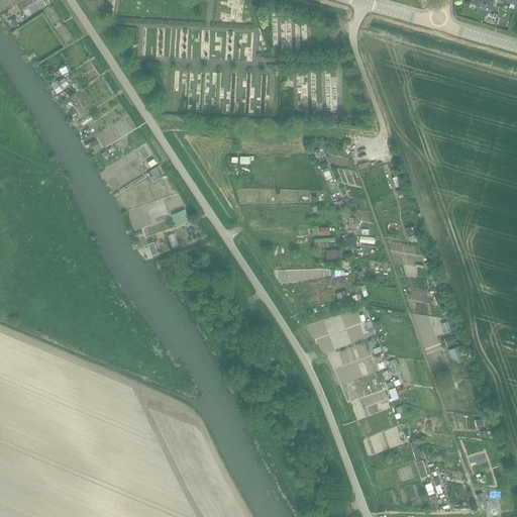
[(491,10),(493,0),(472,0),(472,2),(478,4),(478,7),(491,10)]
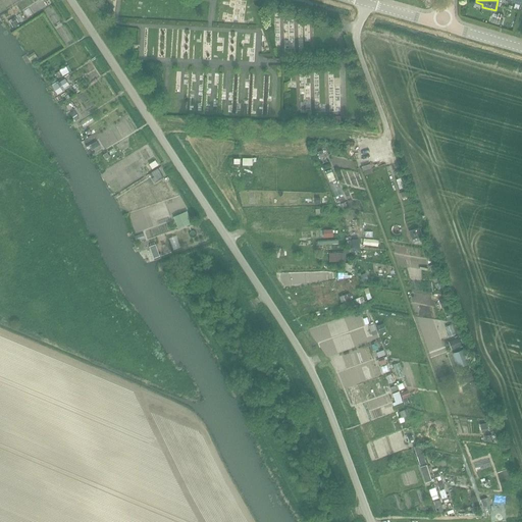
[(34,52),(29,55),(30,57),(33,61),(38,58),(34,52)]
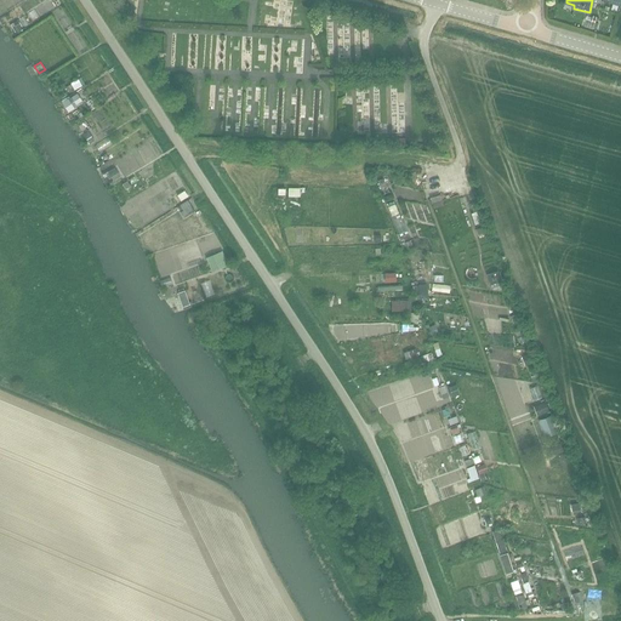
[(68,100),(62,103),(69,113),(75,109),(68,100)]
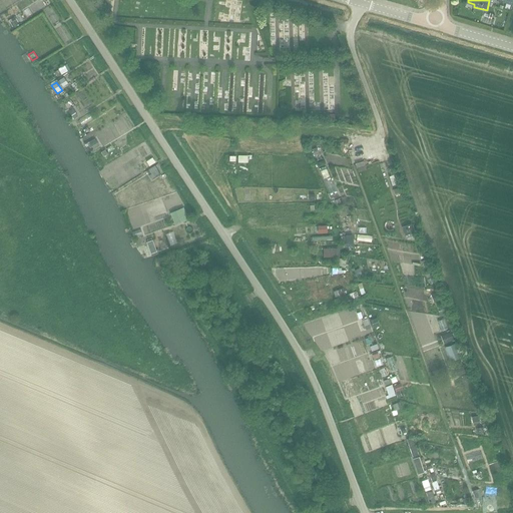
[(89,141),(94,149),(100,145),(96,140),(94,138),(89,141)]
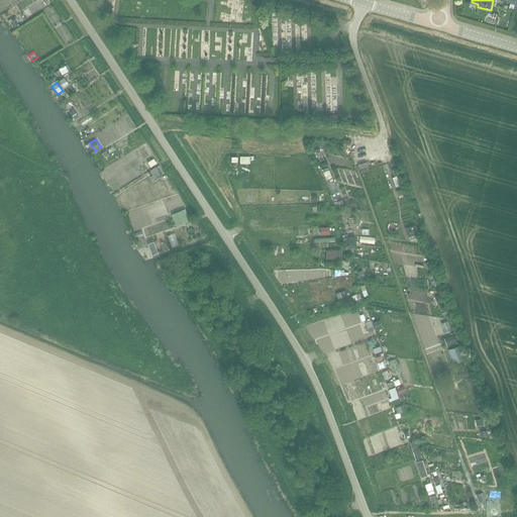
[(147,163),(150,168),(157,164),(153,159),(147,163)]
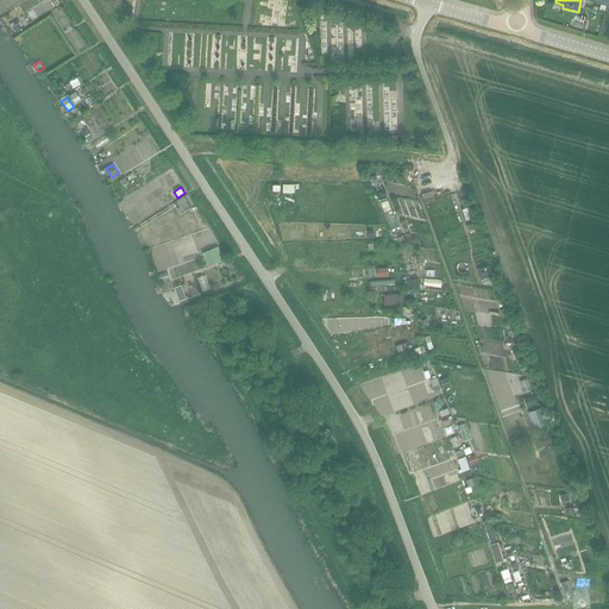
[(190,207),(184,196),(174,202),(180,213),(190,207)]
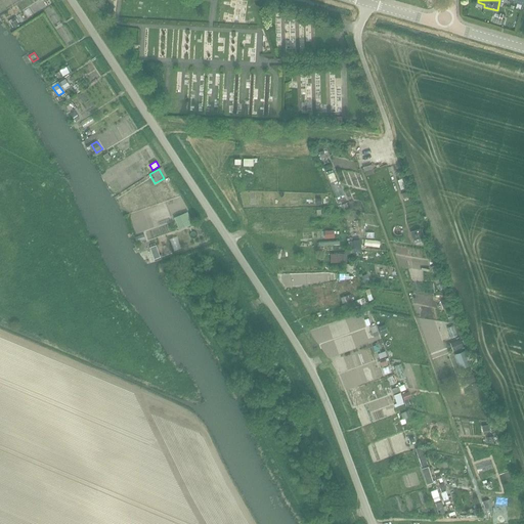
[(192,224),(187,212),(174,218),(179,229),(192,224)]
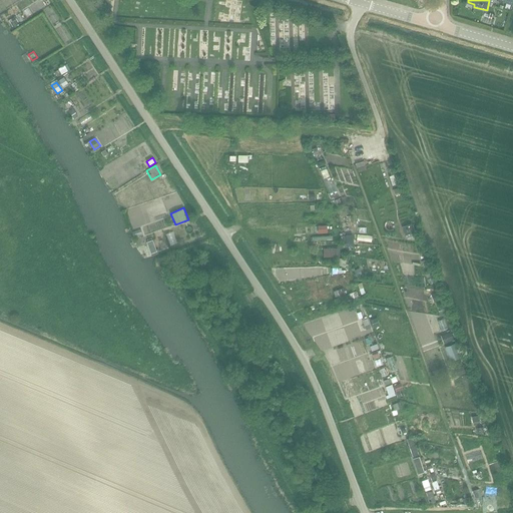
[(411,223),(405,226),(408,234),(414,232),(411,223)]
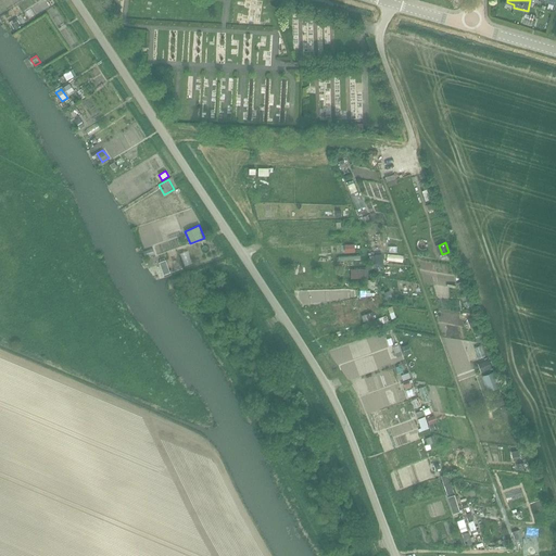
[(344,245),(341,245),(341,253),(355,252),(354,244),(344,245)]
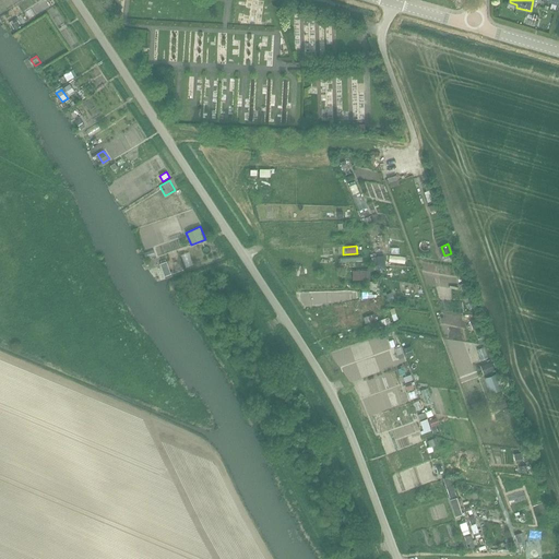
[(166,262),(161,264),(165,276),(171,274),(166,262)]
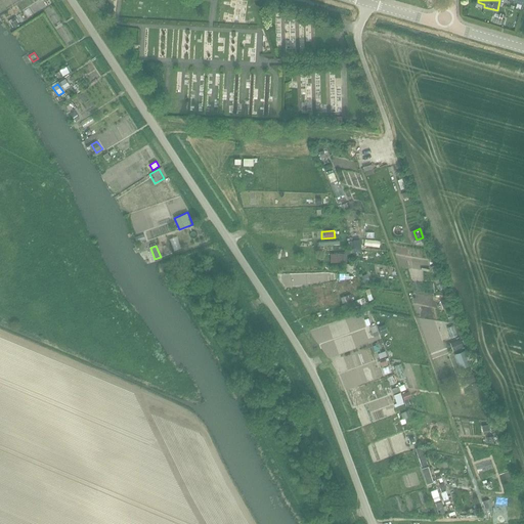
[(331,254),(331,262),(347,262),(347,254),(331,254)]
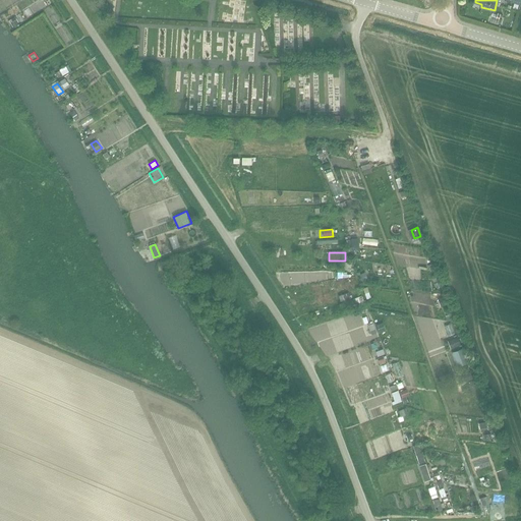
[(365,273),(359,275),(361,282),(368,279),(365,273)]
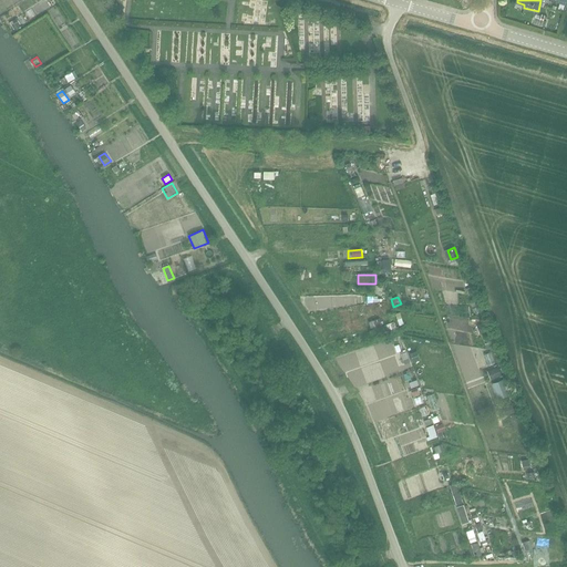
[(380,319),(369,322),(371,329),(374,328),(381,326),(382,325),(380,319)]
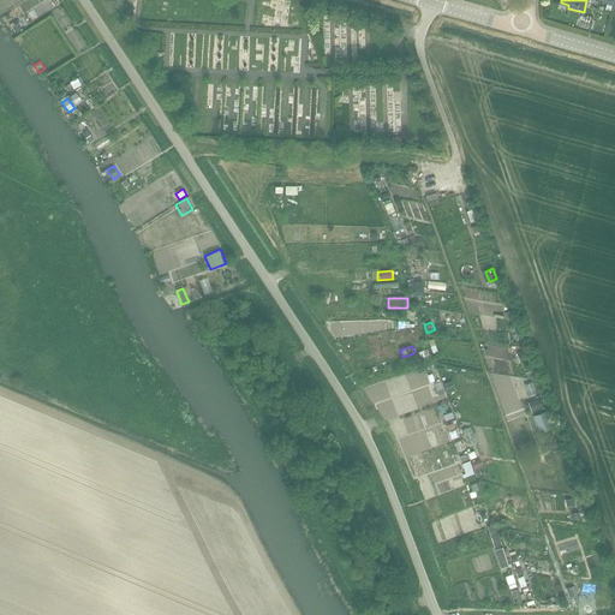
[(525,350),(519,352),(523,362),(529,359),(525,350)]
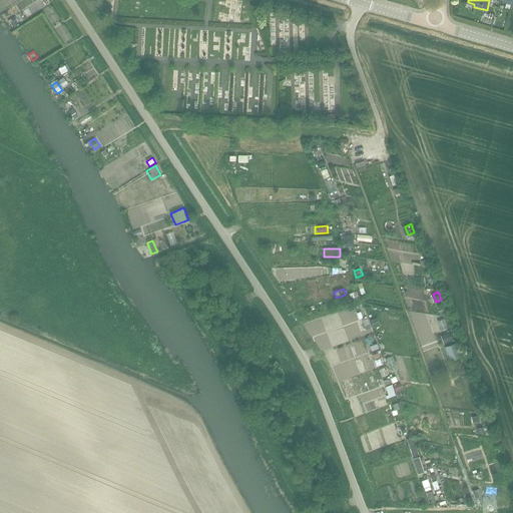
[(348,302),(345,295),(339,297),(342,304),(348,302)]
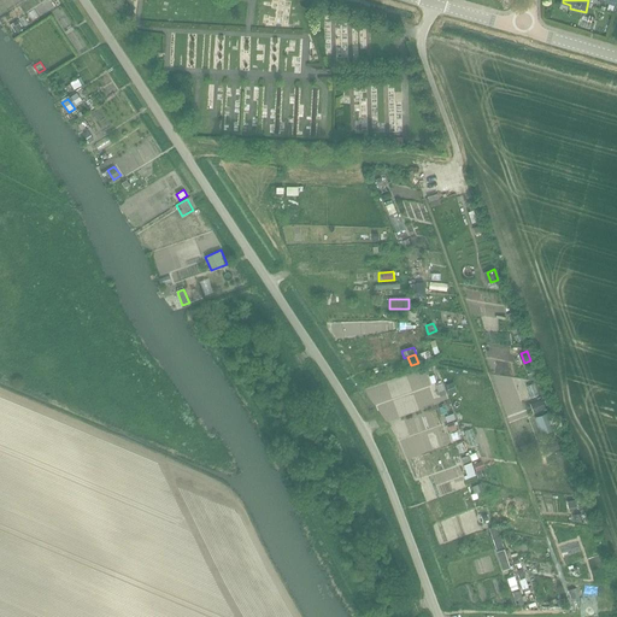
[(453,382),(446,385),(450,394),(458,392),(453,382)]
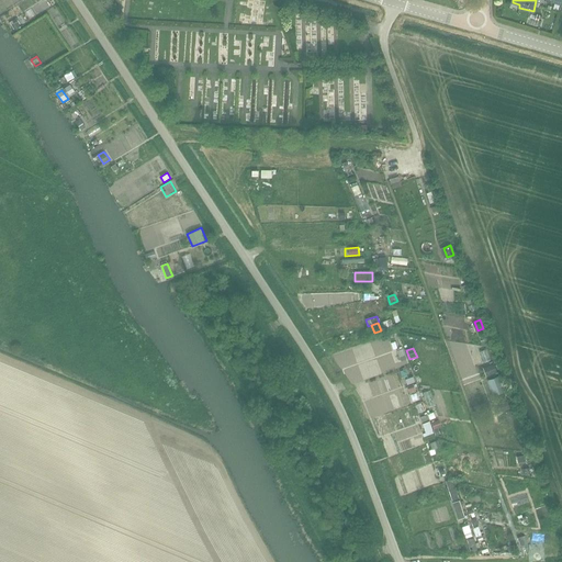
[(403,349),(397,351),(401,361),(406,359),(403,349)]
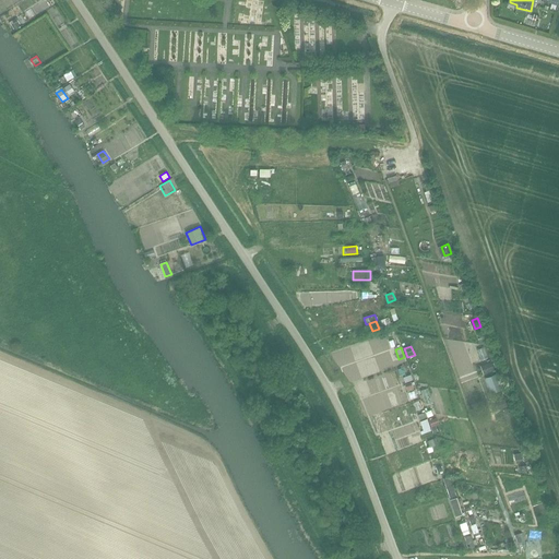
[(491,363),(482,366),(484,372),(485,373),(495,370),(491,363)]
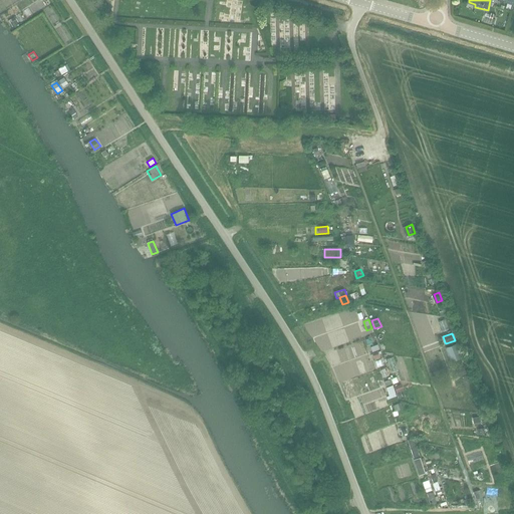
[(378,344),(370,347),(372,352),(380,349),(378,344)]
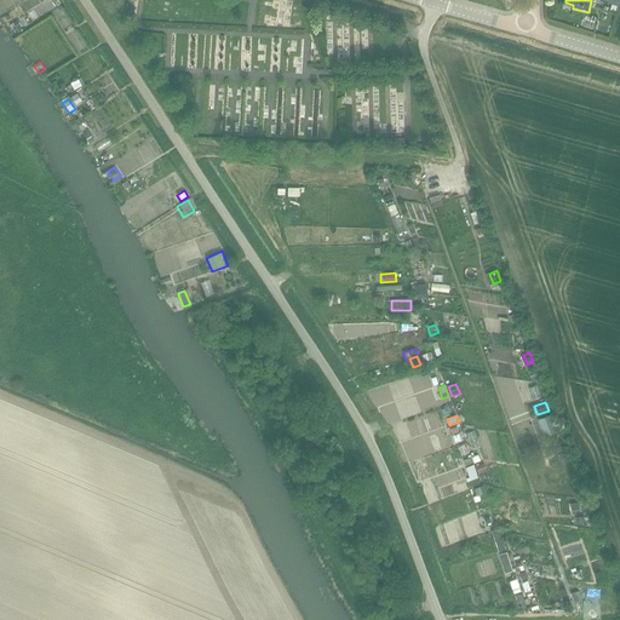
[(539,419),(545,437),(557,432),(550,415),(539,419)]
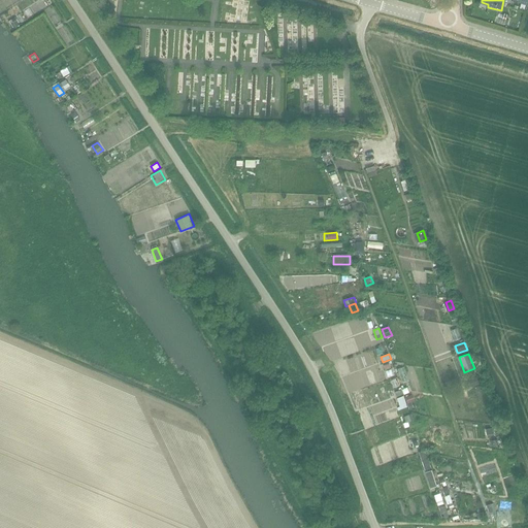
[(476,376),(469,380),(472,386),(480,384),(476,376)]
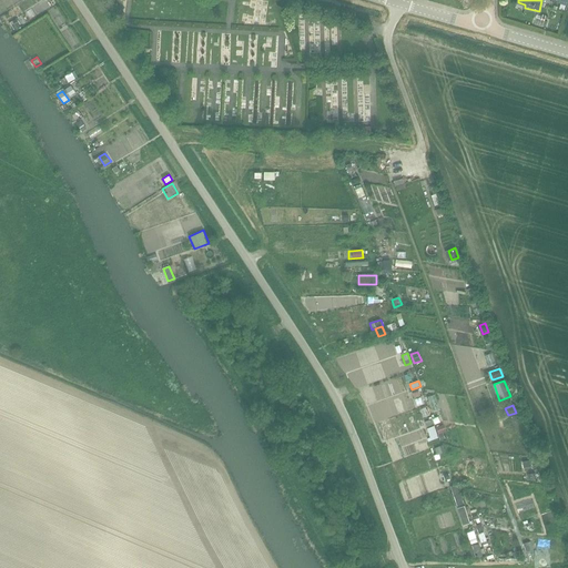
[(428,428),(427,428),(430,437),(437,435),(434,426),(428,428)]
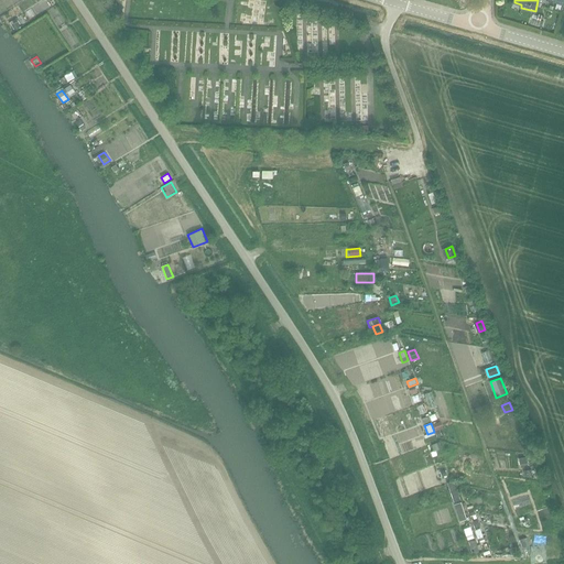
[(456,464),(449,467),(454,479),(461,477),(456,464)]
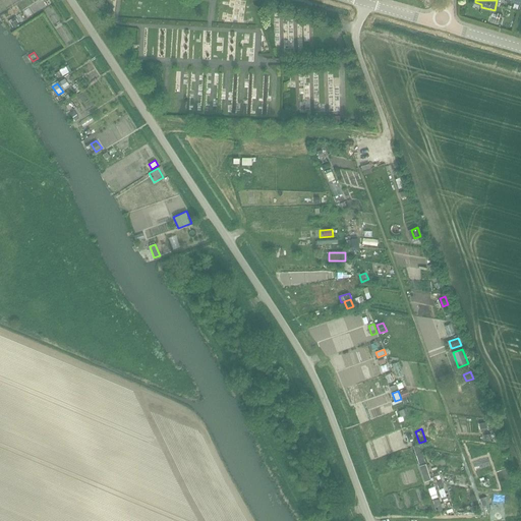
[(413,446),(419,464),(425,462),(419,444),(413,446)]
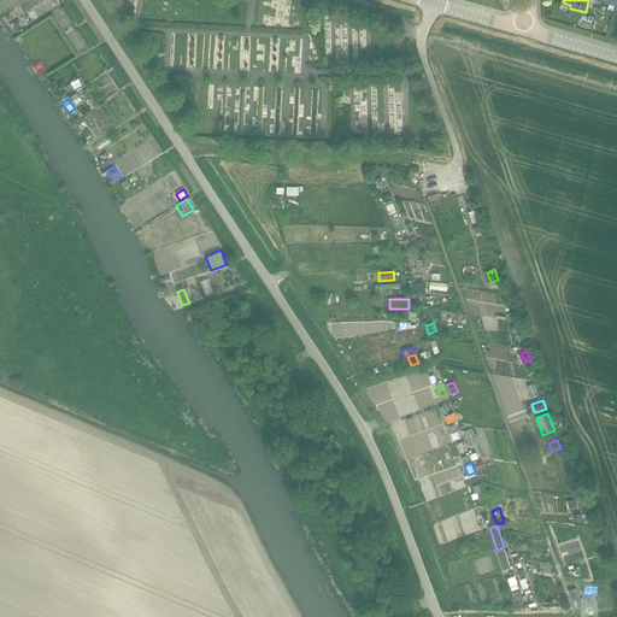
[(505,550),(497,552),(503,570),(511,568),(505,550)]
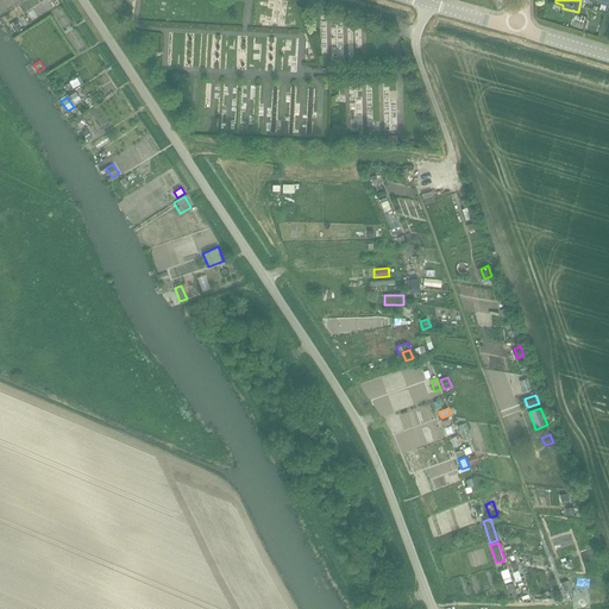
[(519,570),(513,572),(516,582),(522,579),(519,570)]
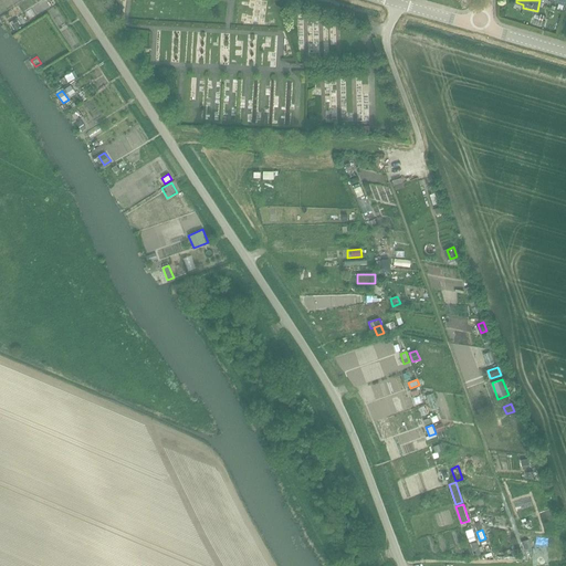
[(478,542),(470,544),(473,556),(481,554),(478,542)]
